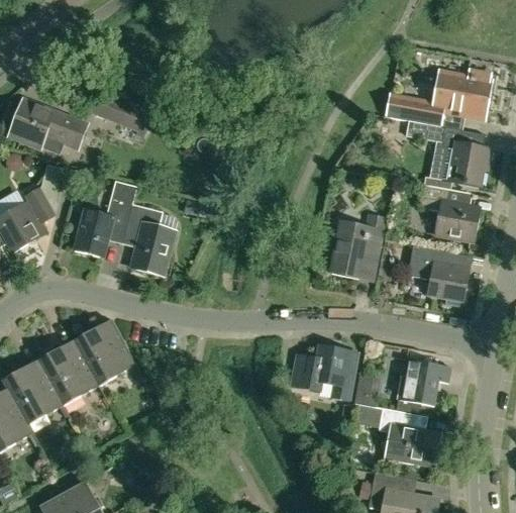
[(389,95),(386,110),(386,114),(408,118),(439,124),(442,109),(476,115),(478,103),(486,104),(490,81),(488,80),(490,72),(469,68),(467,76),(438,71),(432,103),(416,100),(389,95)]
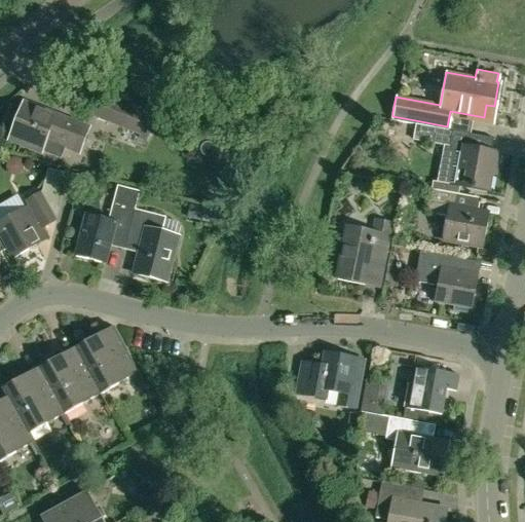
[(100,94),(94,111),(140,129),(146,112),(100,94)]
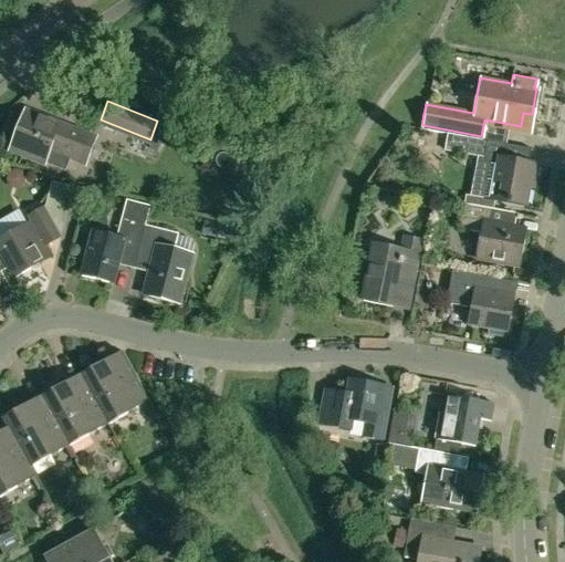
[(49,147),(69,155),(83,160),(94,134),(24,107),(8,147),(43,160),(49,147)]
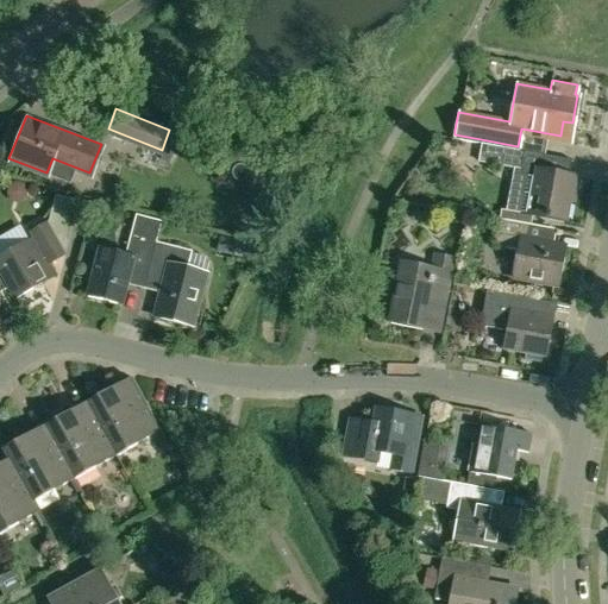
[(570,156),(518,146),(481,139),(477,157),(519,164),(518,170),(533,174),(530,192),(526,190),(522,211),(500,206),(499,215),(530,221),(531,212),(565,218),(570,188),(575,189),(577,174),(568,171),(570,156)]
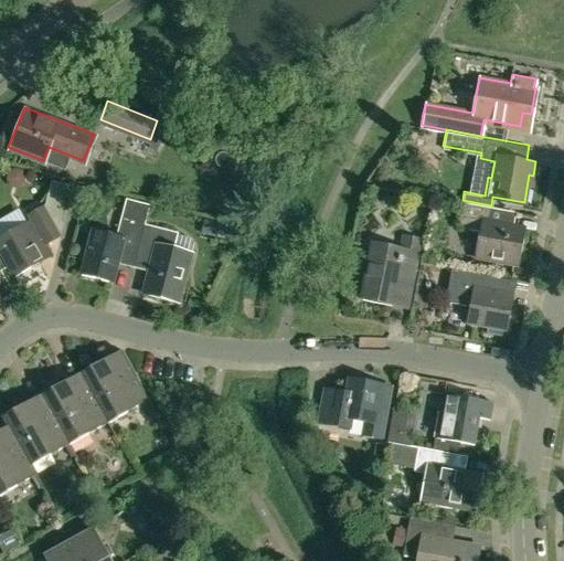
[(65,182),(50,179),(48,186),(63,190),(65,182)]
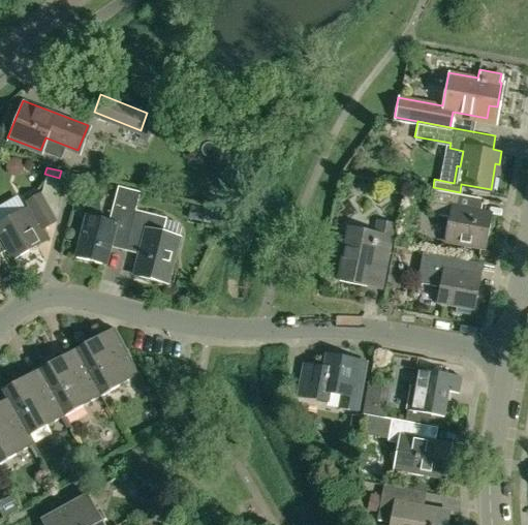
[(126,239),(127,238),(134,208),(135,206),(140,189),(117,184),(107,219),(86,213),(75,254),(104,261),(112,236),(126,239)]
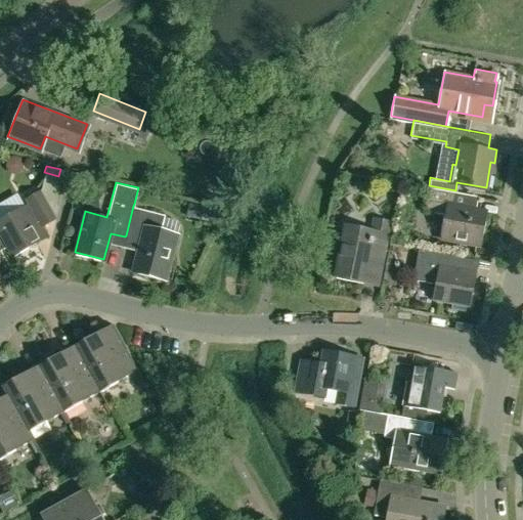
[(452,205),(455,190),(429,185),(424,209),(444,213),(440,234),(480,242),(485,211),(452,205)]
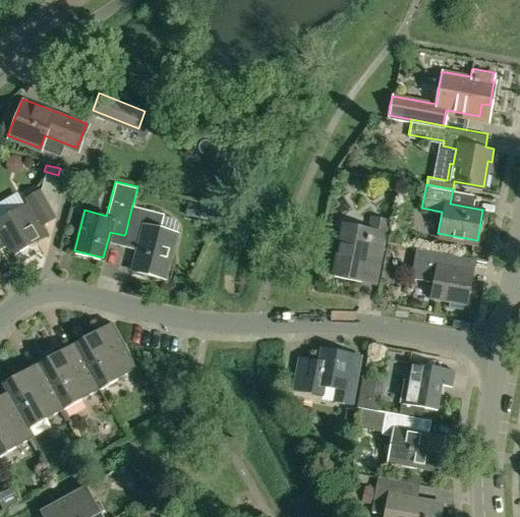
[(12,252),(36,239),(47,233),(41,223),(55,215),(40,188),(25,196),(29,202),(17,208),(17,207),(0,216),(0,247),(7,243),(12,252)]
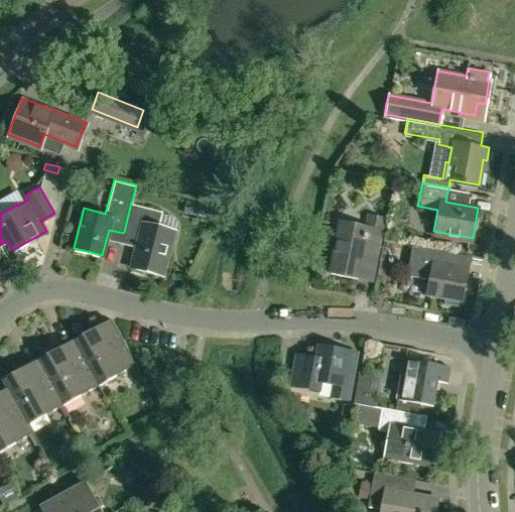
[(131,203),(124,232),(138,236),(131,263),(162,271),(173,232),(157,228),(161,210),(131,203)]
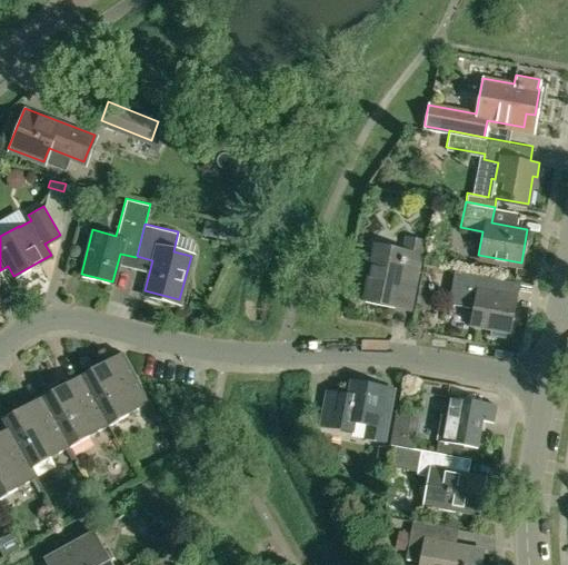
[(237,226),(227,224),(223,237),(235,239),(237,226)]
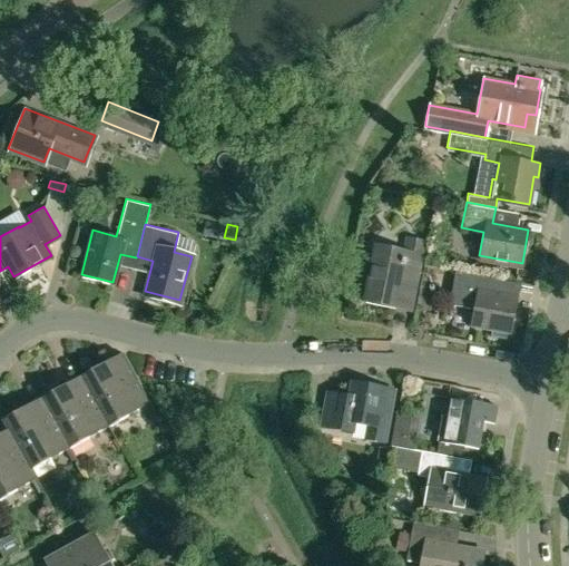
[(364,298),(395,303),(409,306),(422,241),(406,237),(404,253),(374,246),(364,298)]
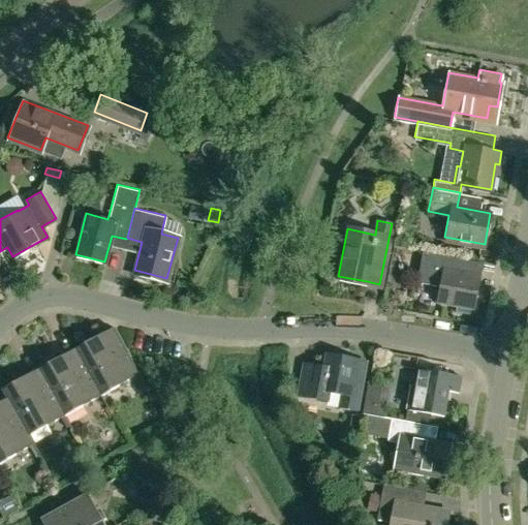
[(482,260),(422,249),(415,280),(439,284),(436,300),(456,304),(455,309),(469,312),(470,306),(473,307),(482,260)]
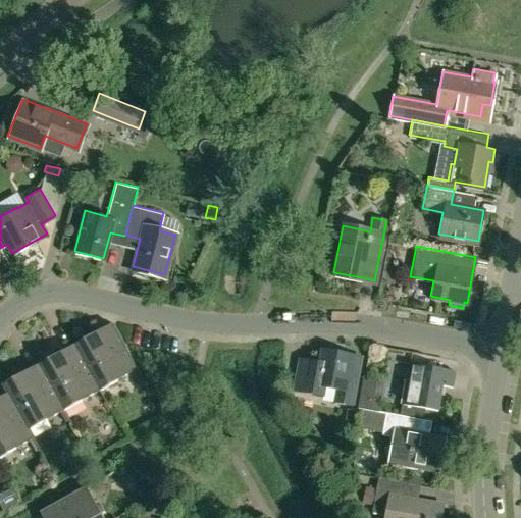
[(73,343),(99,387),(135,368),(109,322),(73,343)]
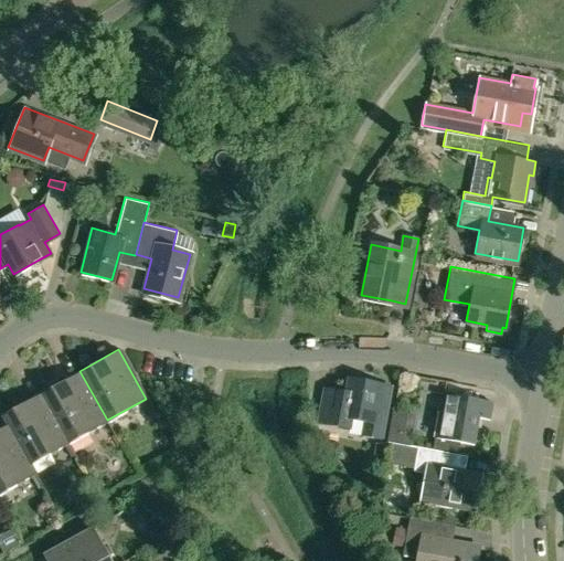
[(68,442),(107,420),(80,371),(41,392),(68,442)]
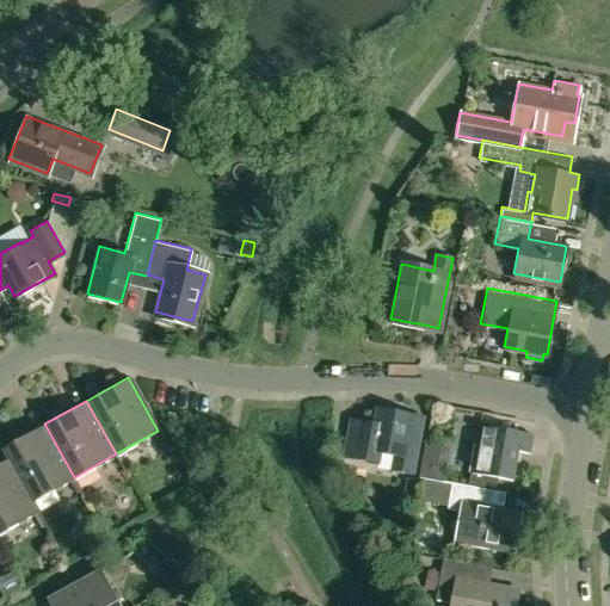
[(411,471),(417,437),(421,414),(407,412),(376,406),(373,422),(350,419),(344,453),(368,458),(369,450),(392,453),(389,468),(411,471)]
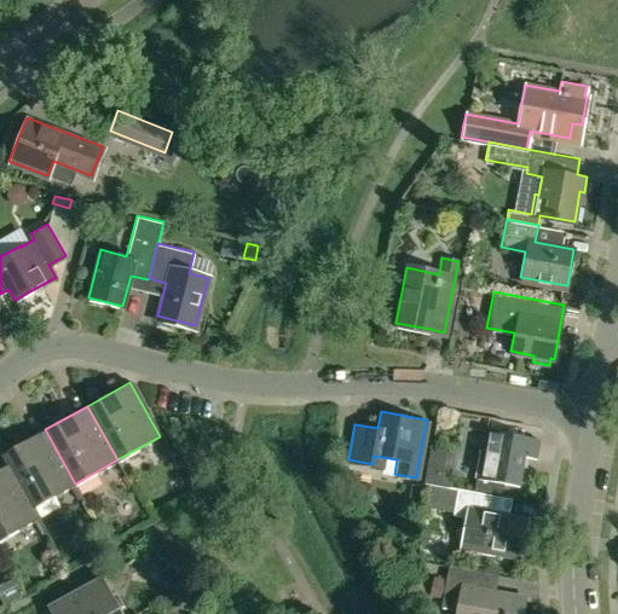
[(484,428),(475,476),(518,485),(524,455),(536,457),(539,438),(484,428)]
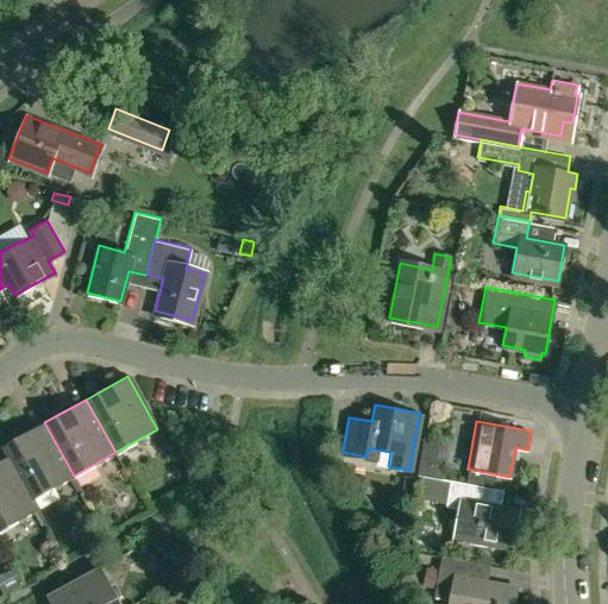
[(32,498),(74,476),(44,422),(1,446),(7,455),(32,498)]
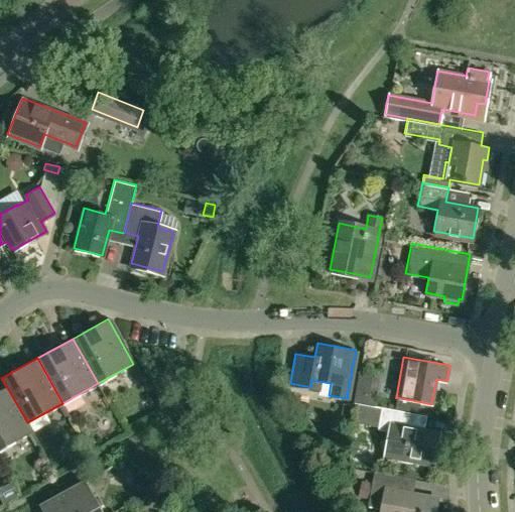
[(358,373),(356,382),(353,400),(365,402),(373,403),(378,376),(358,373)]
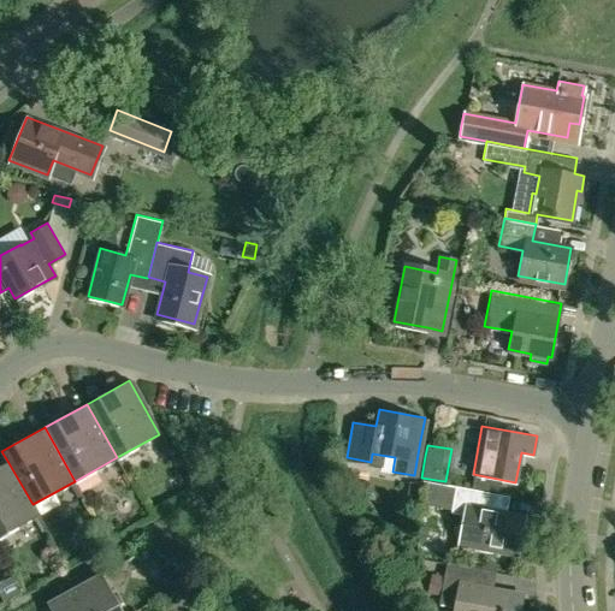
[(0,534),(39,515),(33,504),(7,461),(0,464),(0,534)]
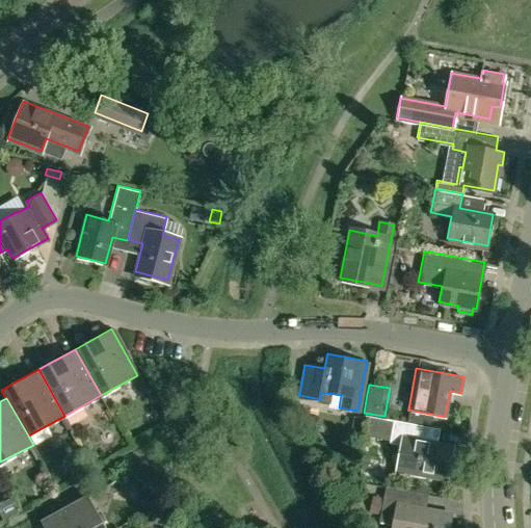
[(352,415),(350,424),(361,426),(363,417),(352,415)]
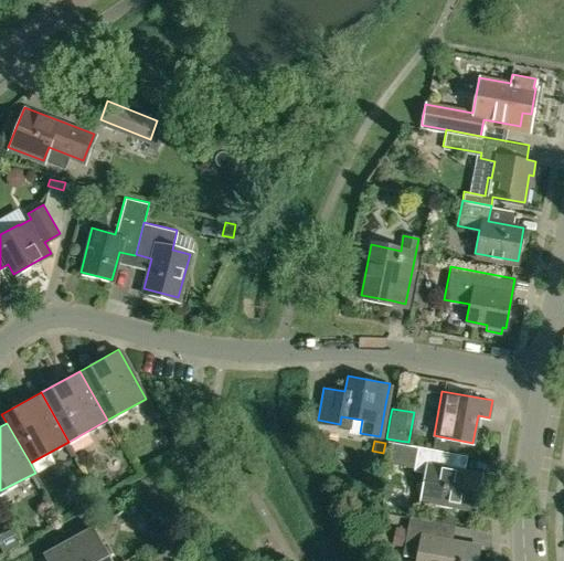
[(417,445),(413,469),(426,472),(421,498),(472,508),(479,473),(450,467),(454,452),(417,445)]
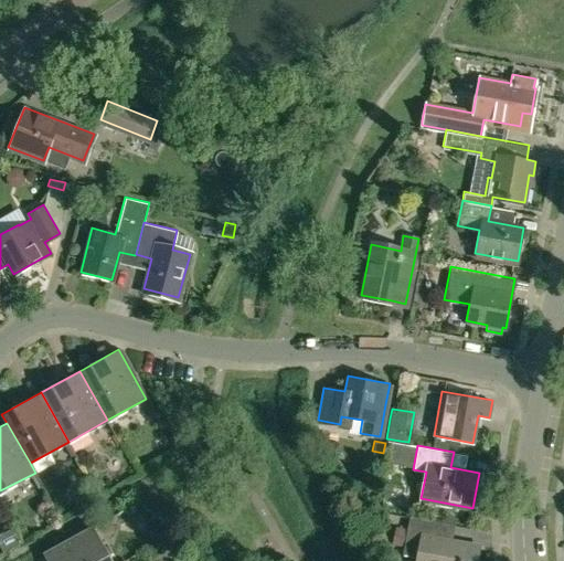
[(41,485),(34,473),(30,475),(36,487),(41,485)]
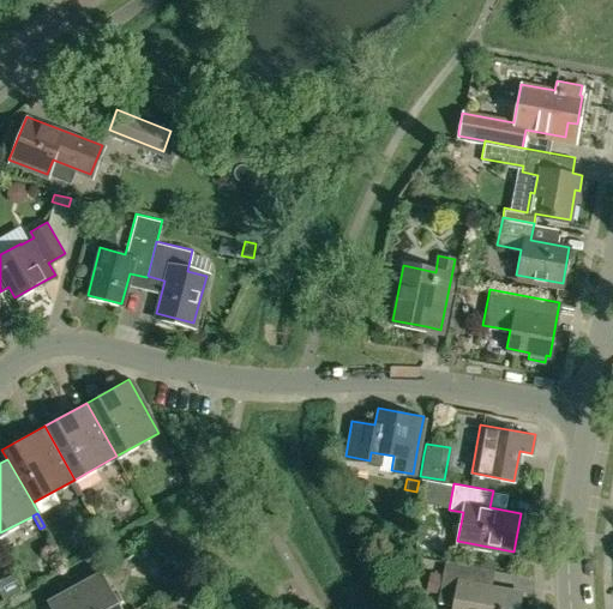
[(444,559),(437,596),(455,600),(452,608),(515,608),(520,590),(480,583),(482,566),(444,559)]
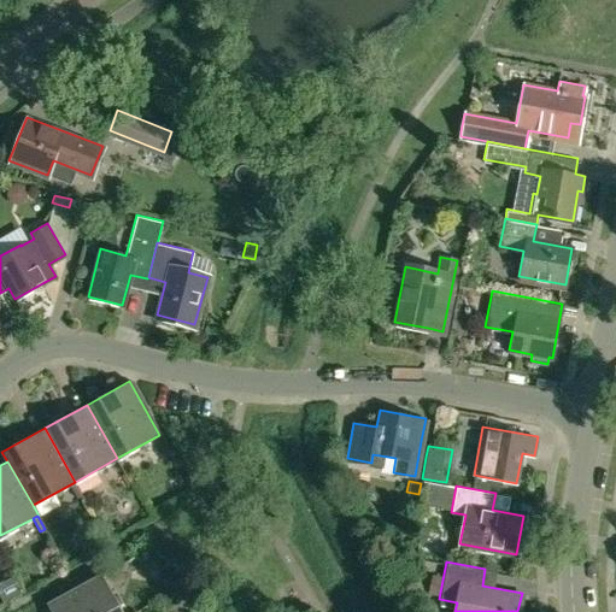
[(444,575),(432,572),(428,594),(440,596),(444,575)]
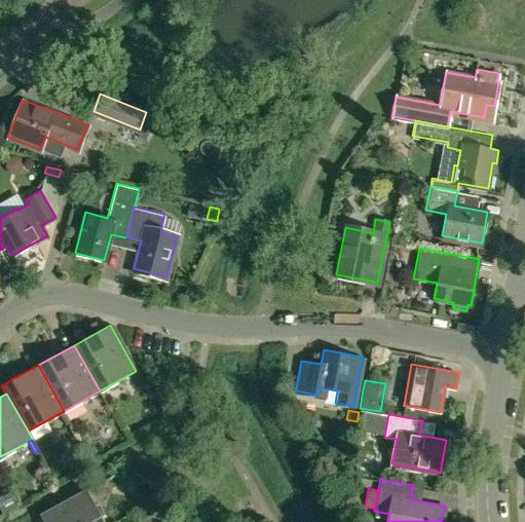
[(44,521),(104,521),(85,489),(40,514),(44,521)]
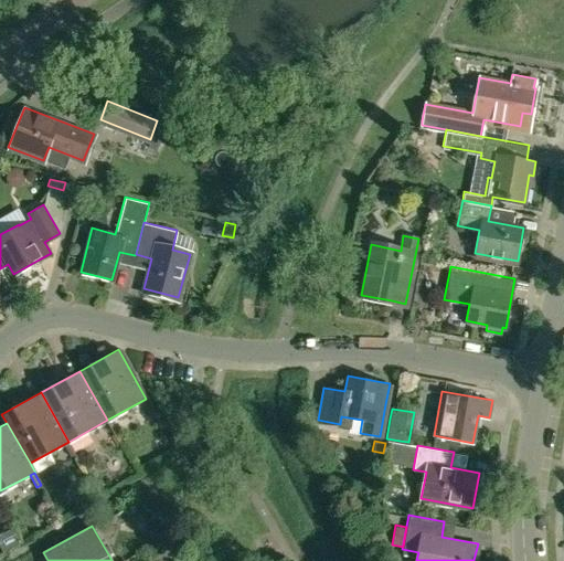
All buildings are outlined.
